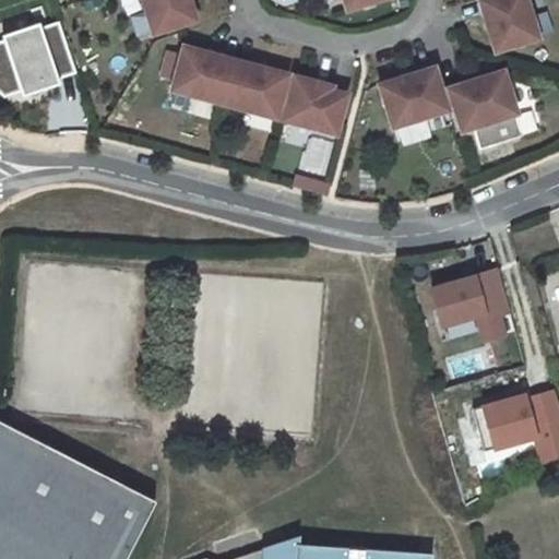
[(139,0),(150,34),(191,21),(185,0),(139,0)]
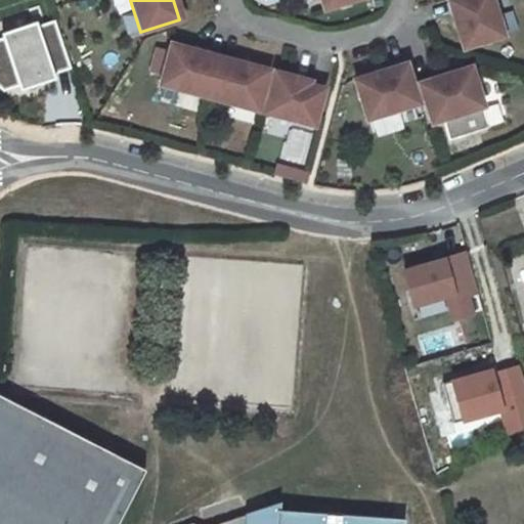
[(496,0),(460,0),(463,10),(457,11),(469,46),(508,34),(496,0)]
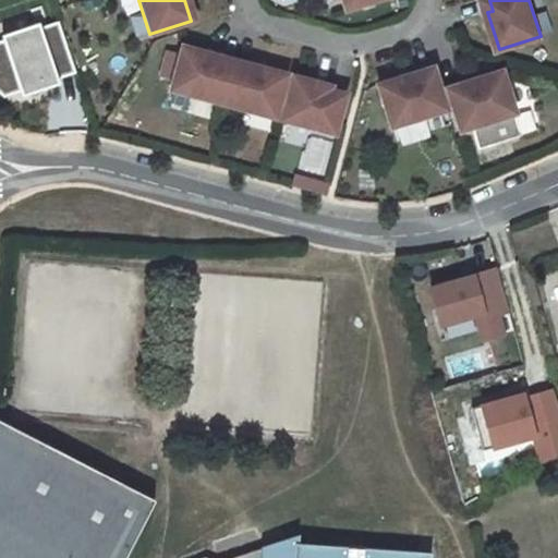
[(55,21),(0,38),(0,101),(73,79),(55,21)]
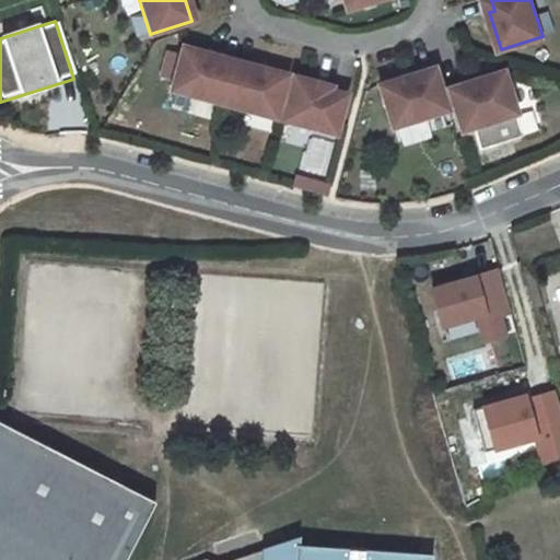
[(221,61),(182,50),(170,92),(222,107),(232,70),(220,67),(221,61)]
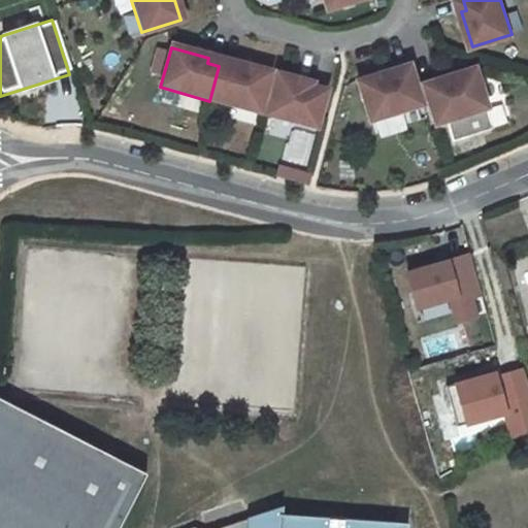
[(232,69),(219,66),(209,101),(260,114),(270,74),(233,64),(232,69)]
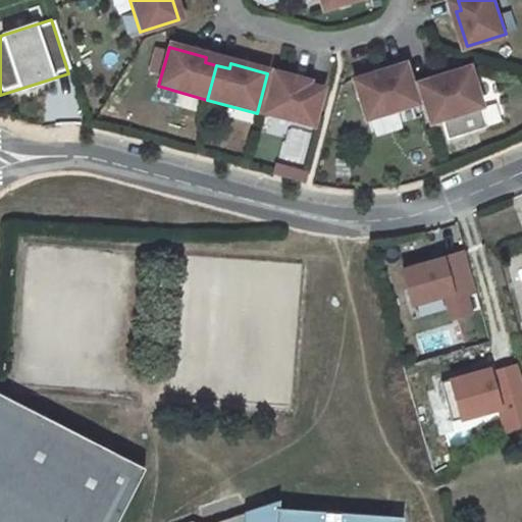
[(420,108),(407,69),(357,86),(369,124),(420,108)]
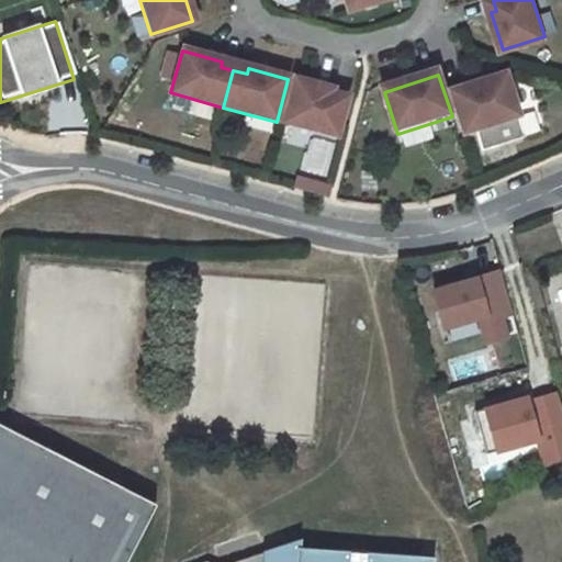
[(505,76),(450,94),(464,136),(518,117),(505,76)]
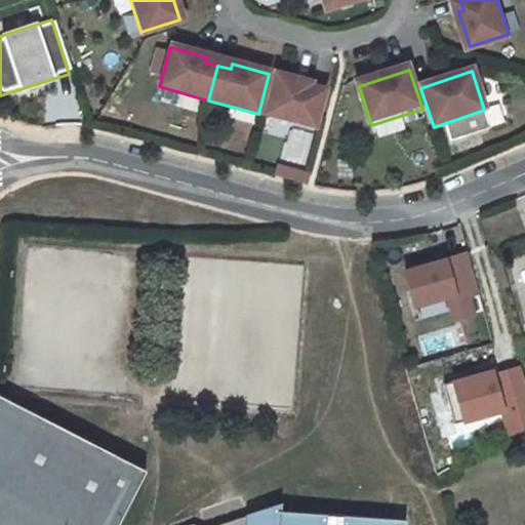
[(310,85),(275,76),(265,115),(314,129),(323,94),(309,90),(310,85)]
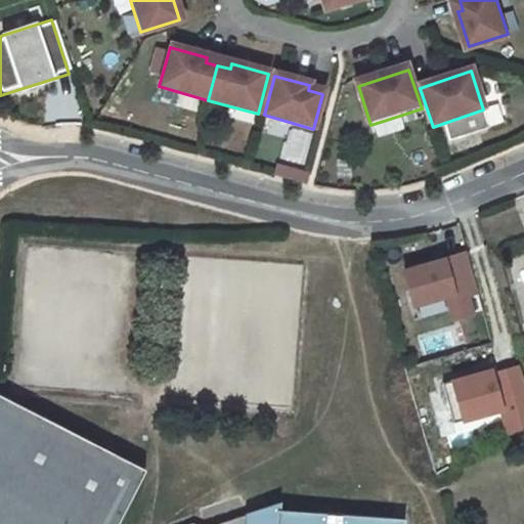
[(304,186),(309,173),(274,161),(270,174),(304,186)]
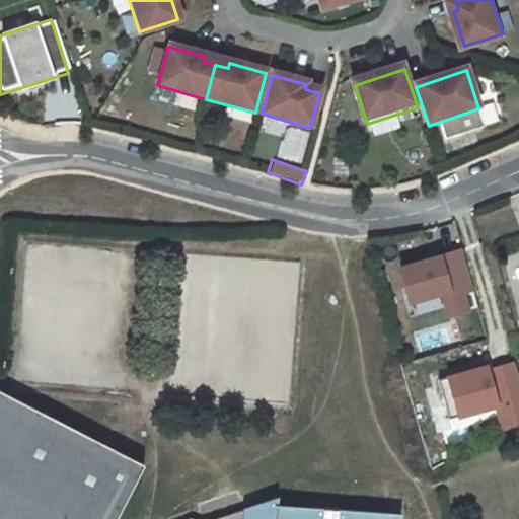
[(419,322),(471,310),(458,250),(390,266),(400,308),(416,305),(419,322)]
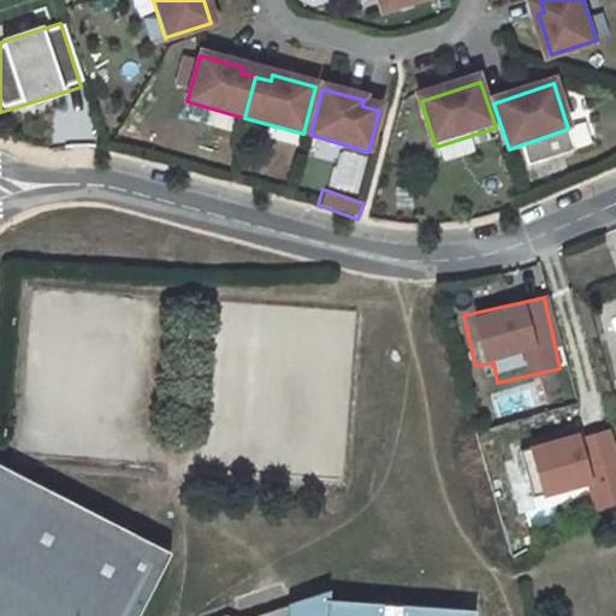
[(615,460),(609,427),(520,446),(532,501),(585,489),(588,509),(615,503),(615,460)]
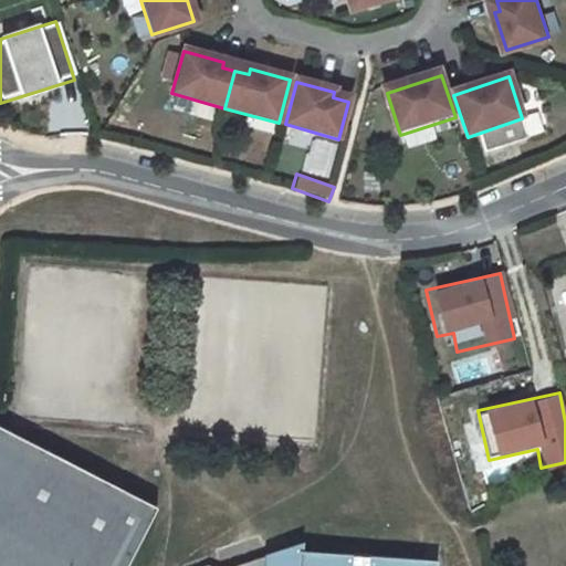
[(125,565),(157,505),(0,425),(0,565),(125,565)]
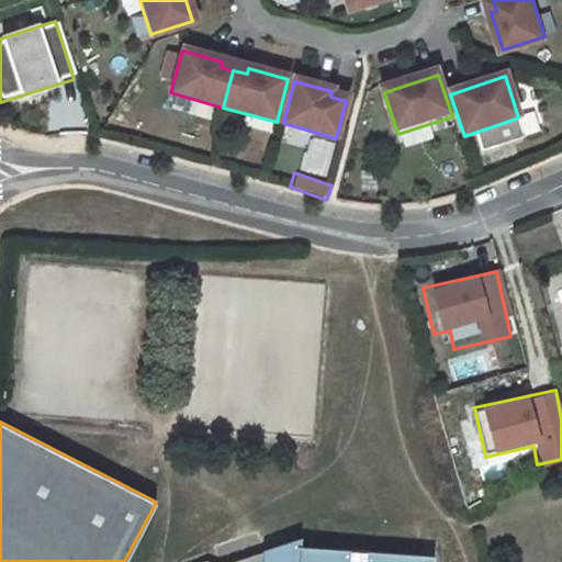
[(437,561),(438,557),(303,547),(304,538),(216,561),(437,561)]
